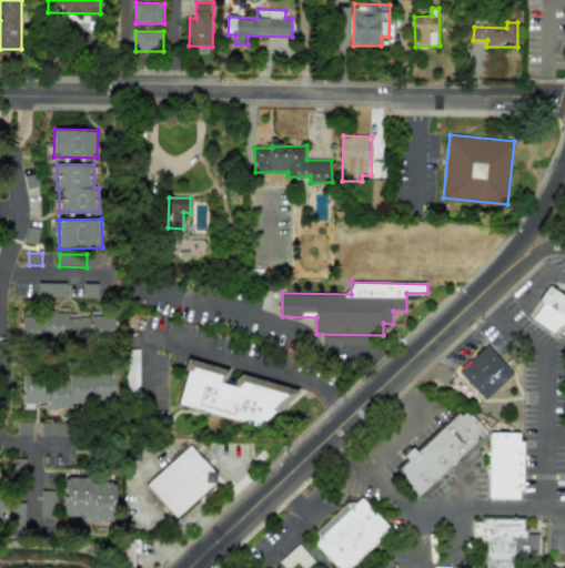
[(68,297),(68,284),(40,283),(40,296),(68,297)]
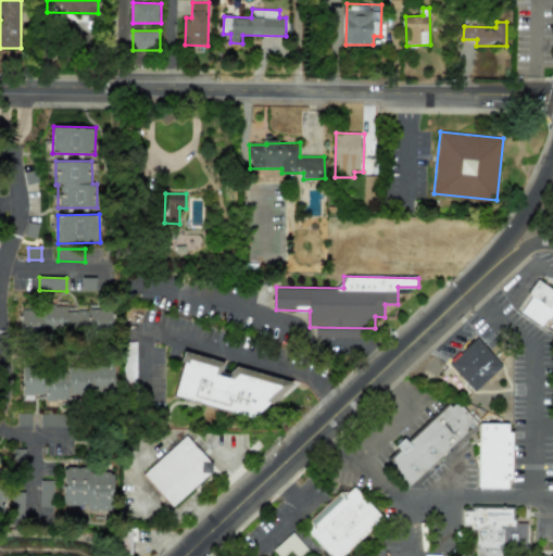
[(97,290),(97,278),(84,278),(84,291),(97,290)]
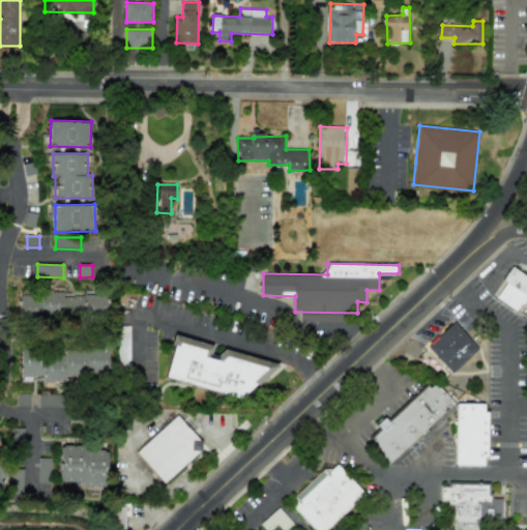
[(526,275),(514,267),(503,281),(507,283),(498,297),(520,313),(523,308),(526,311),(526,275)]
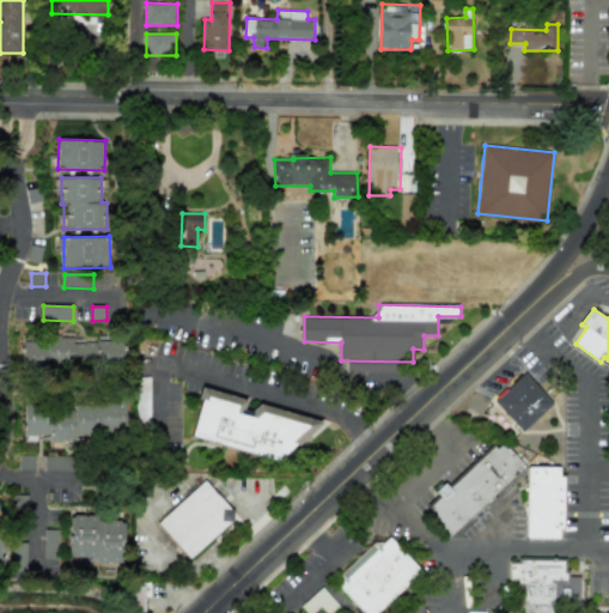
[(24,365),(125,369),(126,340),(25,337),(24,365)]
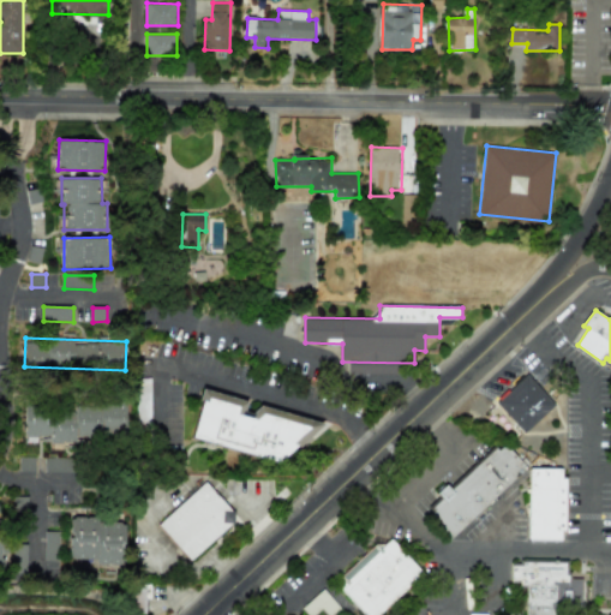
[(498,401),(526,431),(557,404),(529,372),(498,401)]
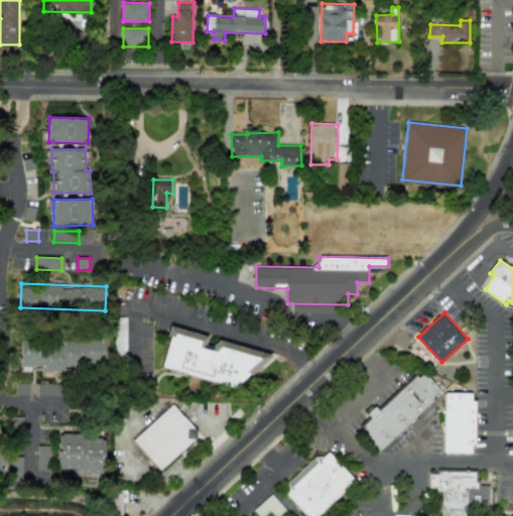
[(128,317),(117,317),(117,354),(128,354),(128,317)]
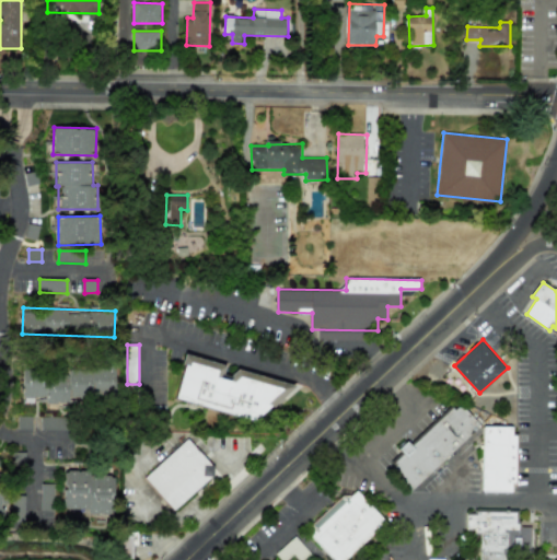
[(175,400),(258,421),(262,409),(280,413),(289,383),(235,370),(233,377),(224,374),(227,365),(187,354),(175,400)]
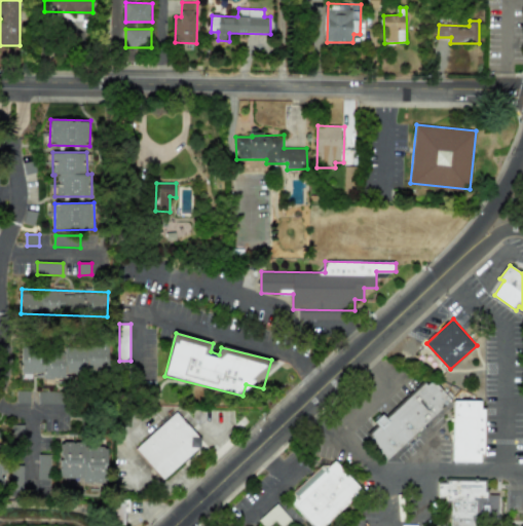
[(110,372),(109,345),(23,348),(24,374),(44,373),(45,379),(68,379),(67,374),(110,372)]
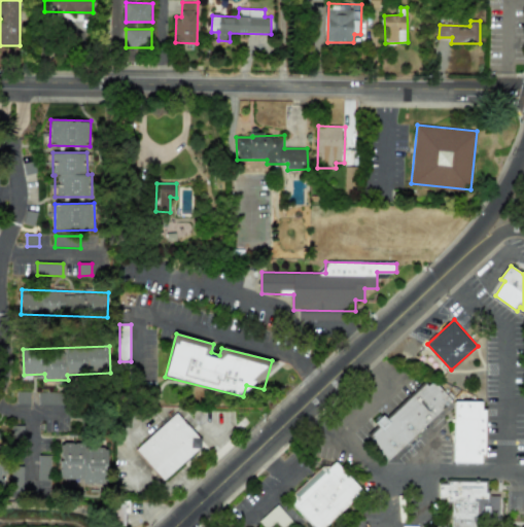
[(388,420),(383,415),(375,423),(379,427),(367,438),(388,462),(453,400),(431,378),(388,420)]
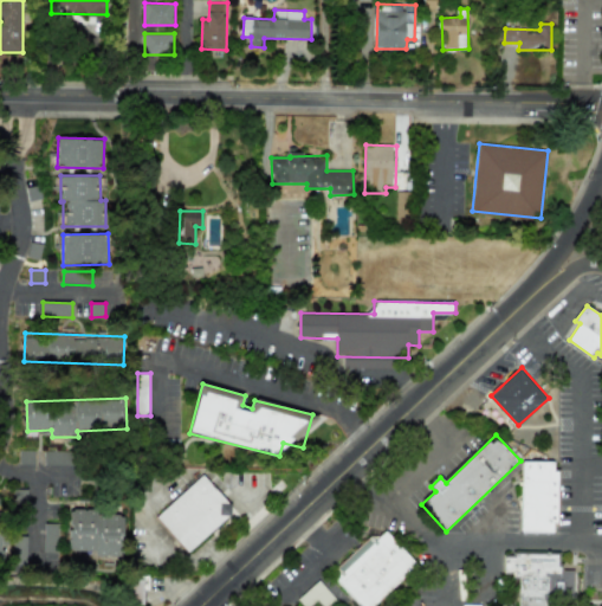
[(72,465),(73,451),(46,451),(45,465),(72,465)]
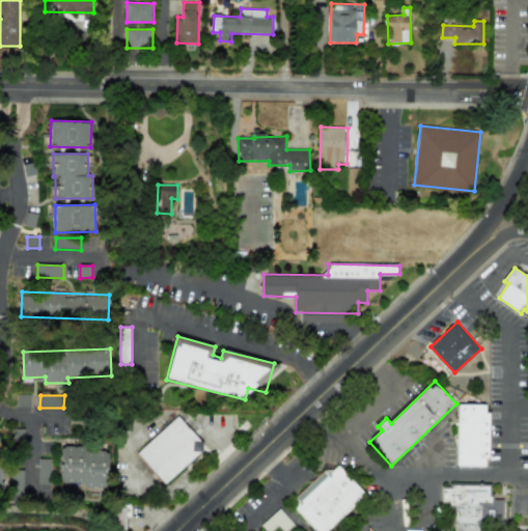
[(457,466),(488,467),(489,404),(459,404),(457,466)]
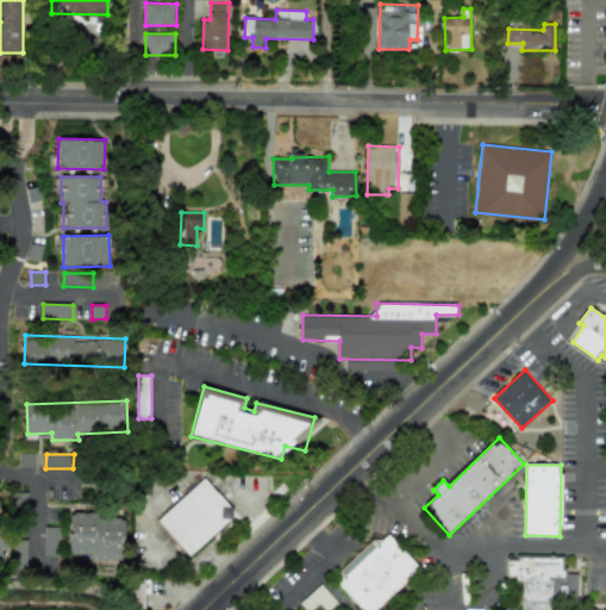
[(158,521),(189,555),(237,514),(206,478),(158,521)]
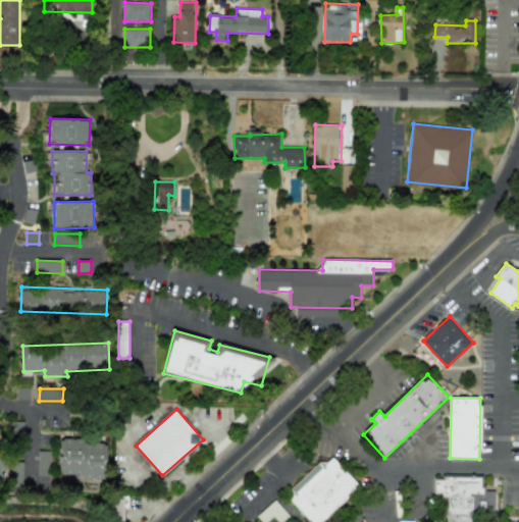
[(107,444),(85,444),(85,438),(60,438),(60,475),(83,475),(83,479),(106,479),(107,444)]
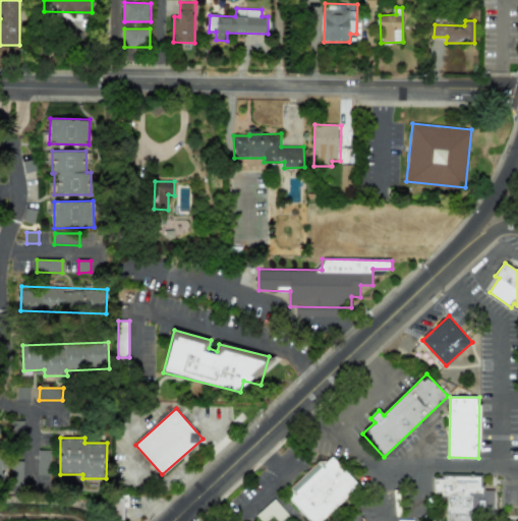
[(52,450),(40,450),(39,480),(51,481),(52,450)]
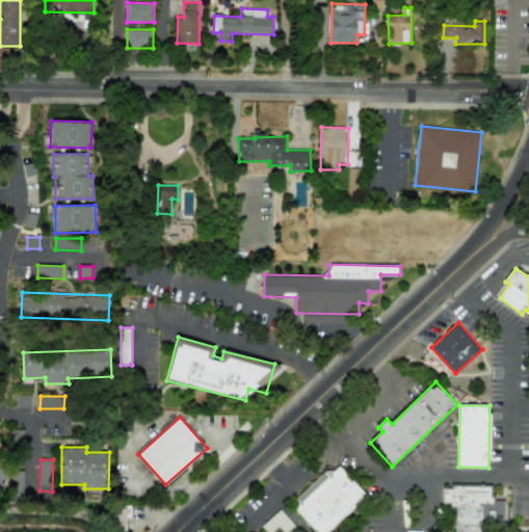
[(292,504),(317,531),(328,531),(368,496),(340,466),(331,474),(327,471),(292,504)]
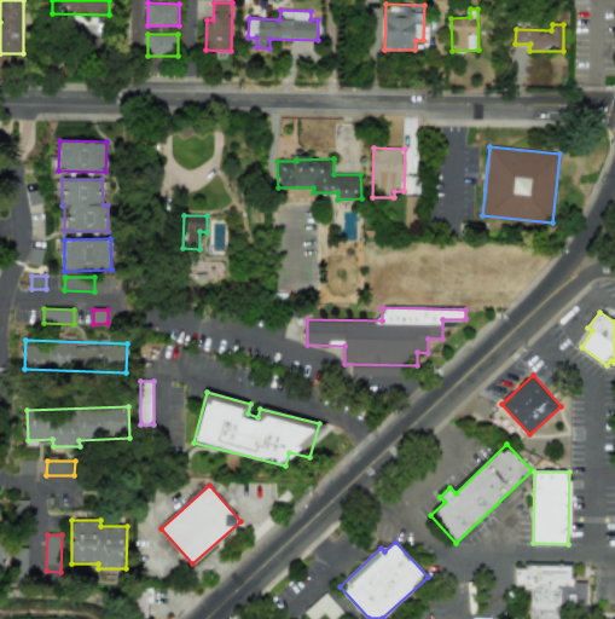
[(28,548),(13,548),(15,578),(29,578),(28,548)]
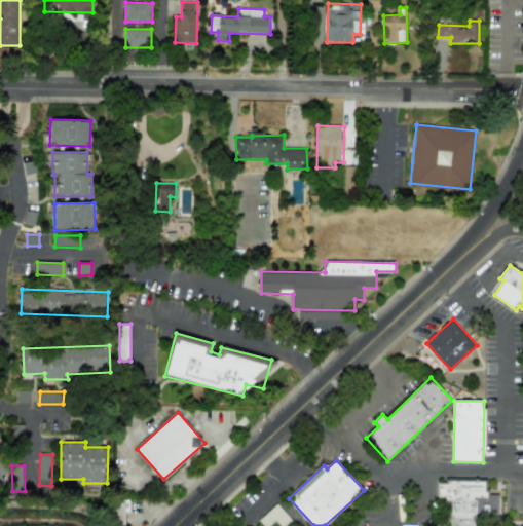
[(451,525),(483,525),(483,521),(499,521),(499,495),(488,495),(488,479),(447,479),(447,483),(439,483),(439,499),(451,499),(451,525)]
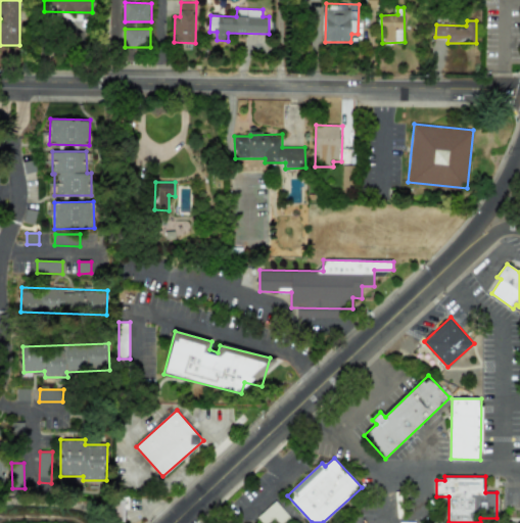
[(125,497),(115,496),(115,521),(125,522),(125,497)]
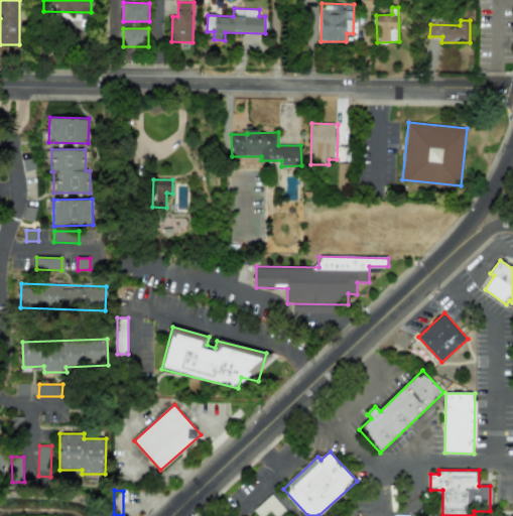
[(256,510),(260,515),(264,515),(271,510),(276,515),(280,515),(287,510),(272,494),(256,510)]
